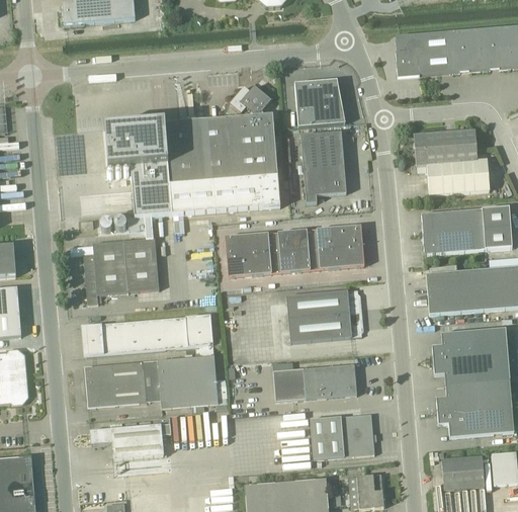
[(64,22),(135,16),(134,0),(72,0),(72,1),(62,1),(64,22)]
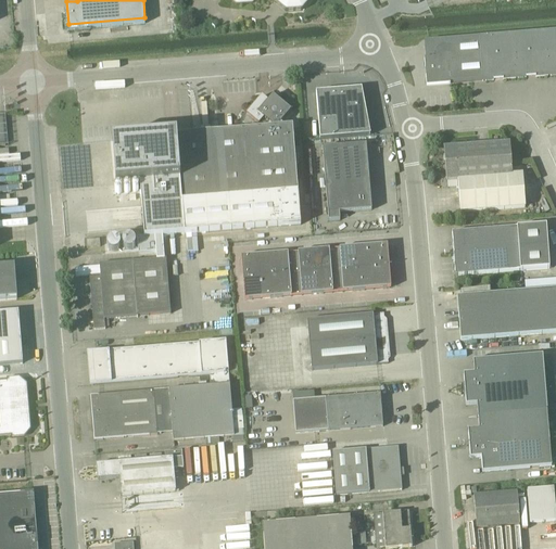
[(555,26),(424,37),(428,80),(555,69),(555,26)]
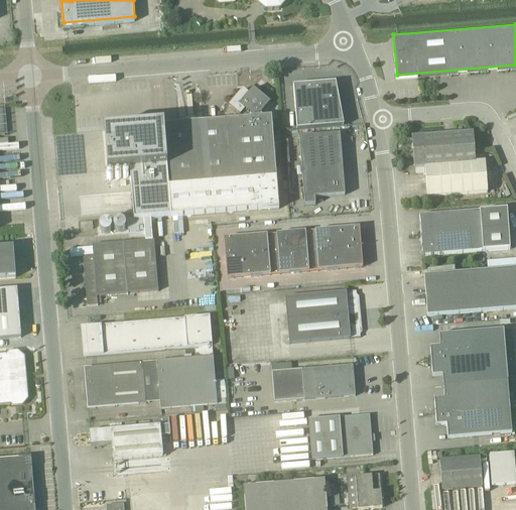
[(344,121),(336,78),(293,81),(296,125),(344,121)]
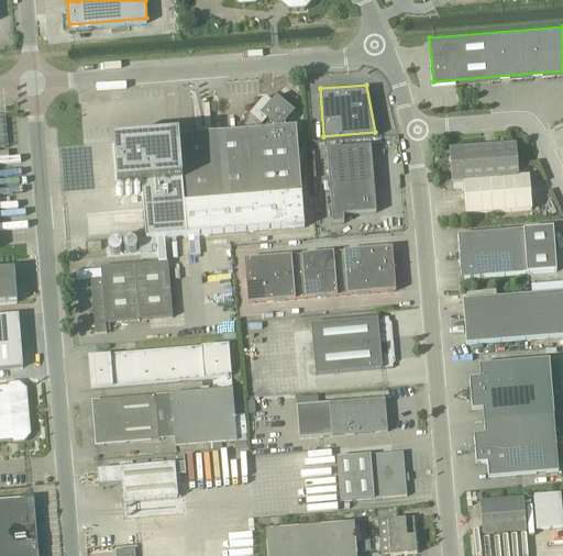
[(185,204),(176,204),(177,219),(186,219),(187,232),(305,222),(296,122),(288,123),(284,119),(295,107),(276,91),(271,97),(265,92),(255,104),(253,102),(252,103),(251,104),(249,107),(247,108),(247,109),(246,110),(245,111),(245,112),(244,113),(244,115),(244,117),(243,118),(243,120),(243,121),(243,122),(243,123),(243,124),(243,125),(243,126),(179,132),(185,204)]
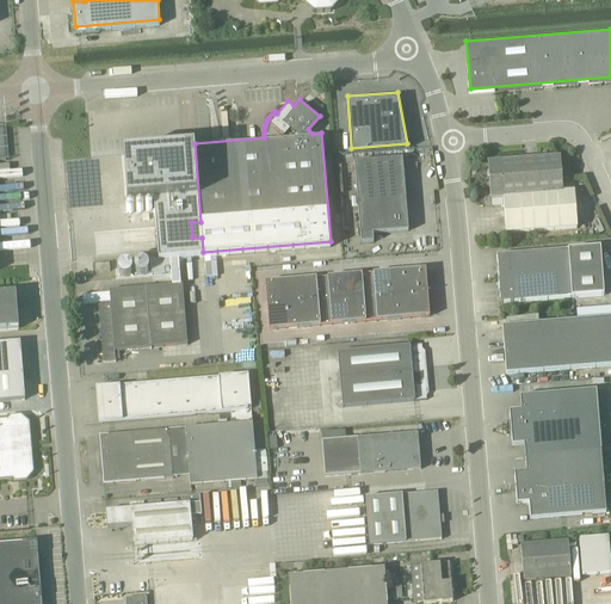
[(201,222),(195,143),(124,149),(128,197),(154,195),(159,254),(170,254),(172,271),(172,279),(180,279),(179,253),(203,252),(202,238),(192,238),(191,222),(201,222)]
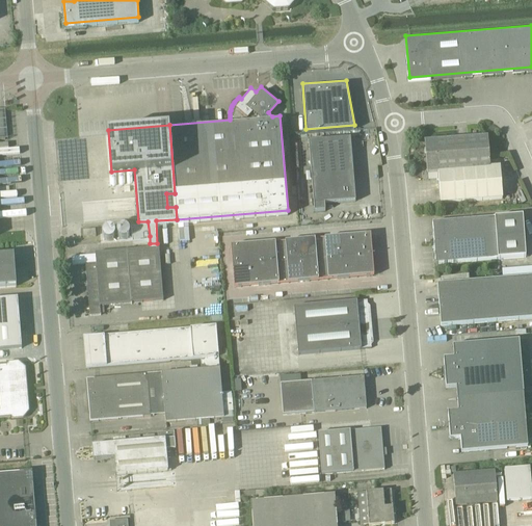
[(351,133),(309,137),(314,207),(325,206),(325,199),(355,196),(351,133)]
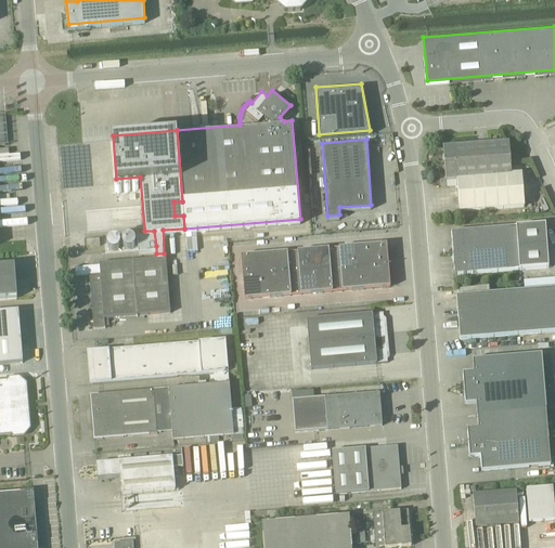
[(526,203),(523,170),(513,170),(511,139),(444,143),(447,177),(459,175),(461,208),(526,203)]
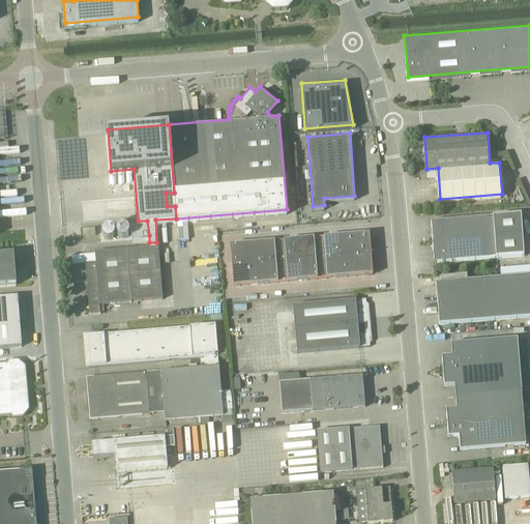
[(521,210),(432,216),(434,258),(524,251),(521,210)]
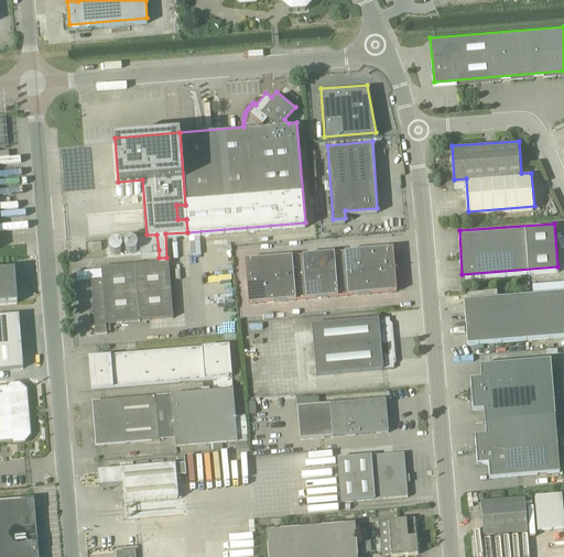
[(159,250),(156,235),(147,235),(139,236),(140,251),(159,250)]
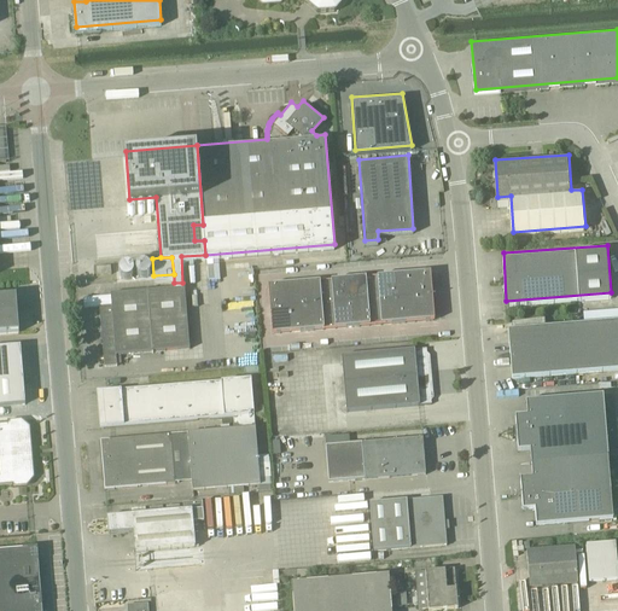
[(111,268),(110,260),(95,261),(97,269),(111,268)]
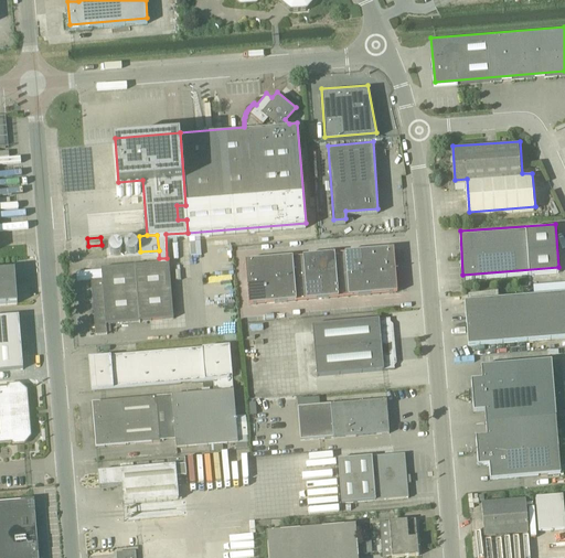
[(393,243),(245,255),(248,299),(397,287),(393,243)]
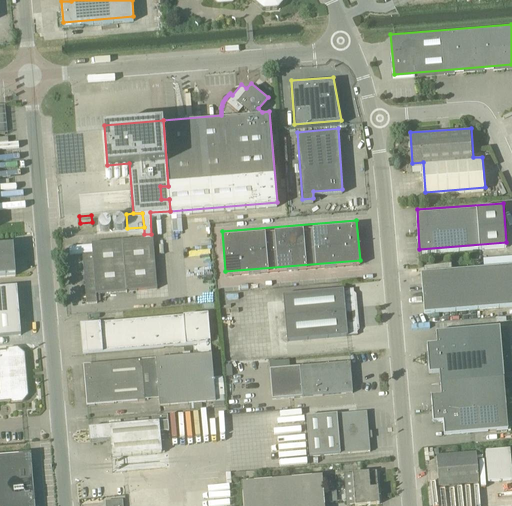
[(186,252),(198,251),(197,228),(185,228),(186,252)]
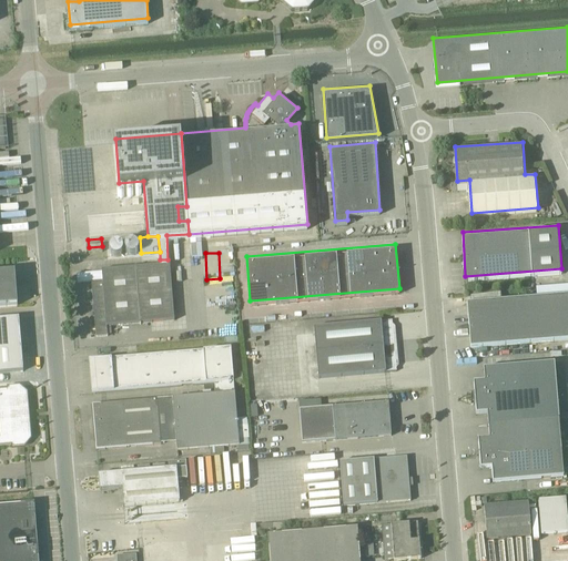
[(91,302),(92,307),(93,307),(95,332),(107,330),(107,320),(174,315),(170,259),(168,259),(160,259),(101,265),(102,276),(91,277),(93,302),(91,302)]
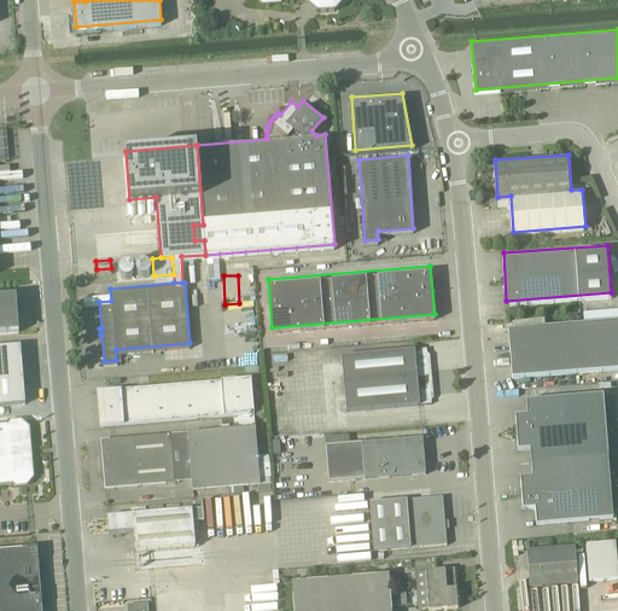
[(0,327),(18,327),(16,290),(0,291),(0,327)]
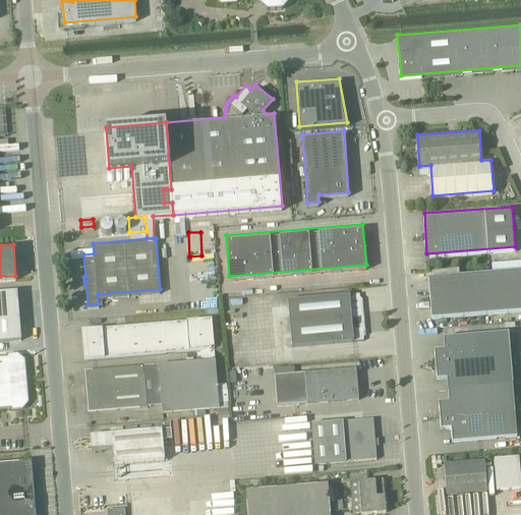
[(520,266),(427,274),(431,315),(520,306),(520,266)]
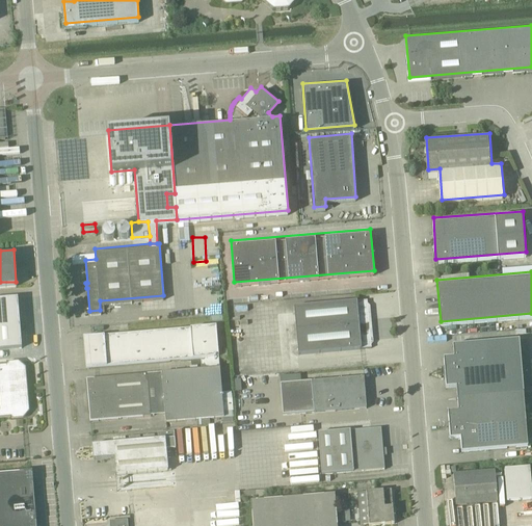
[(18,293),(0,293),(0,344),(22,342),(18,293)]
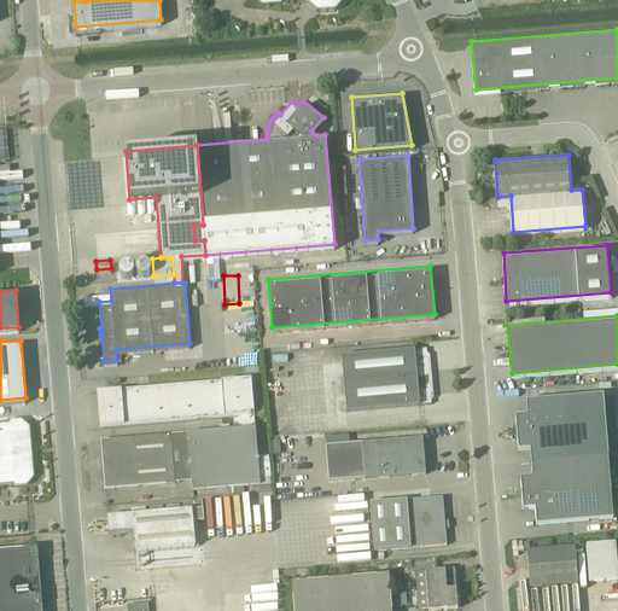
[(431,399),(431,395),(433,393),(430,350),(426,348),(426,343),(342,350),(347,406),(431,399)]
